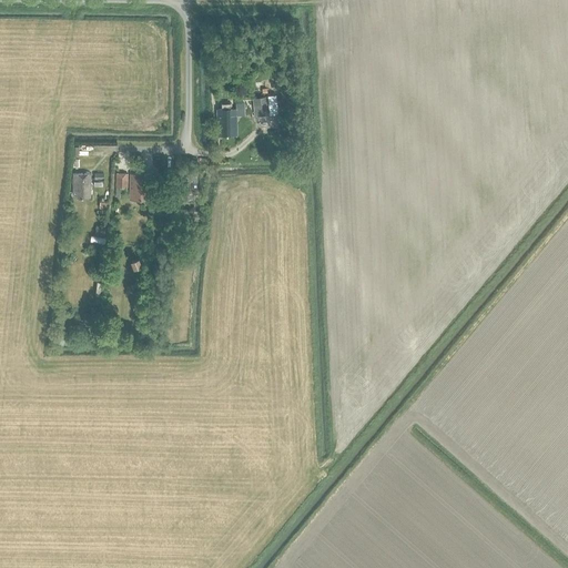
[(269,95),(271,113),(279,112),(275,94),(269,95)]
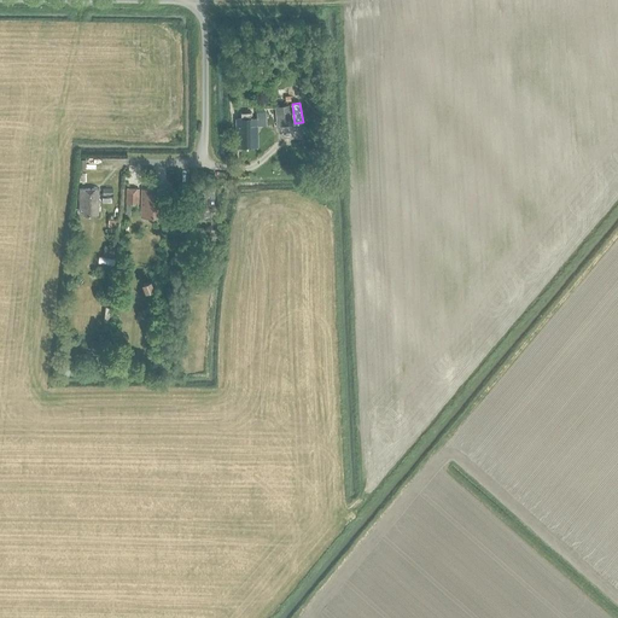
[(274,106),(277,126),(292,124),(290,105),(274,106)]
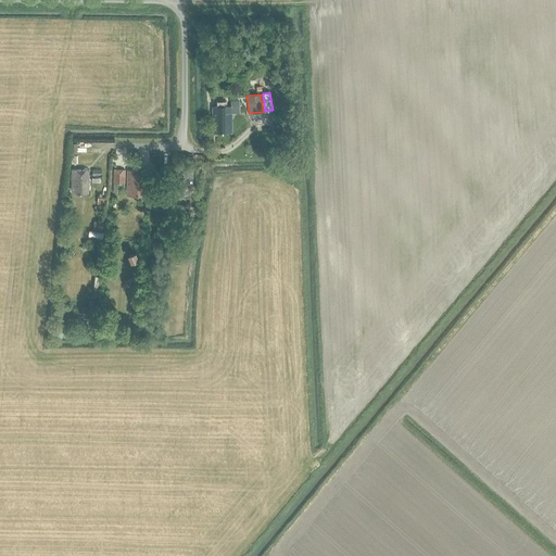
[(231,114),(231,112),(231,108),(226,109),(216,109),(213,109),(213,130),(217,130),(217,134),(232,134),(231,114)]
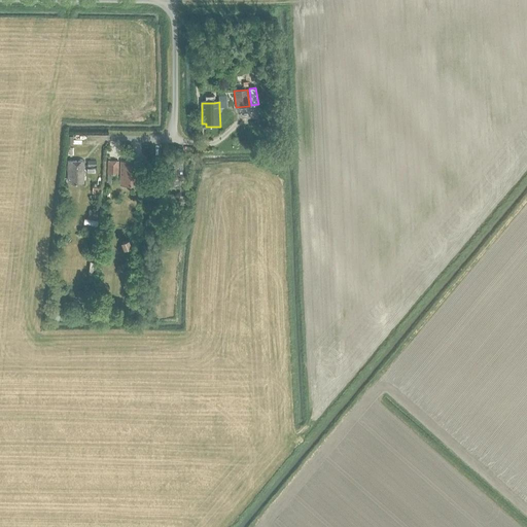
[(118,162),(108,161),(107,174),(118,174),(118,162)]
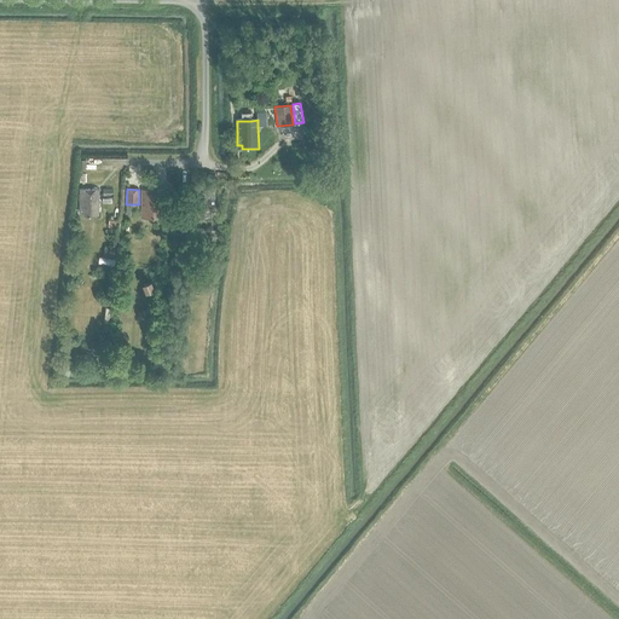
[(99,190),(80,190),(79,212),(82,212),(82,217),(98,217),(99,190)]
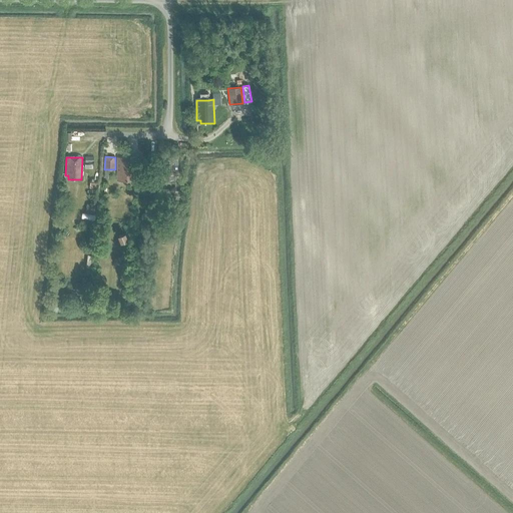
[(135,158),(117,157),(116,180),(131,181),(132,177),(135,177),(135,158)]
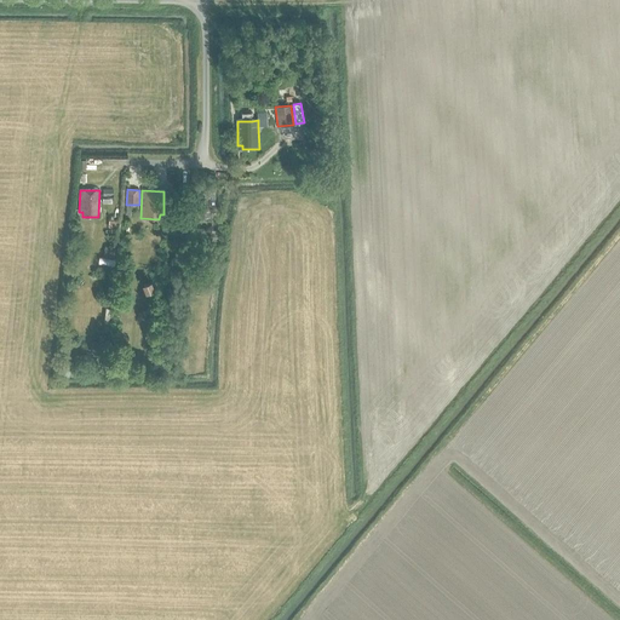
[(115,247),(105,246),(104,257),(114,258),(115,247)]
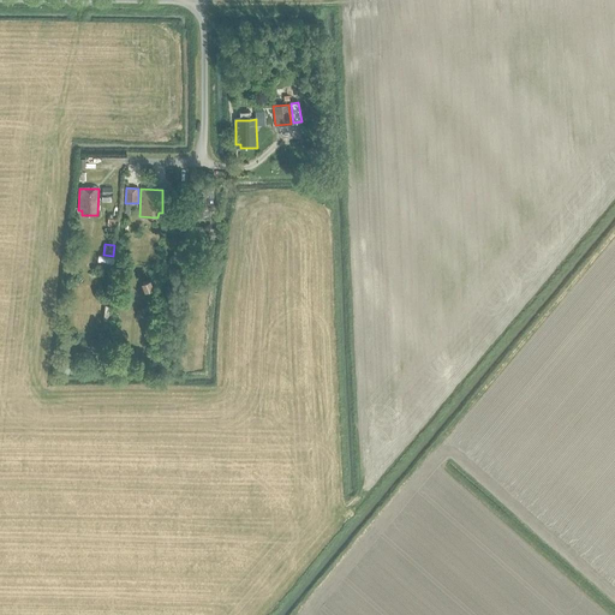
[(139,281),(144,290),(153,286),(149,276),(139,281)]
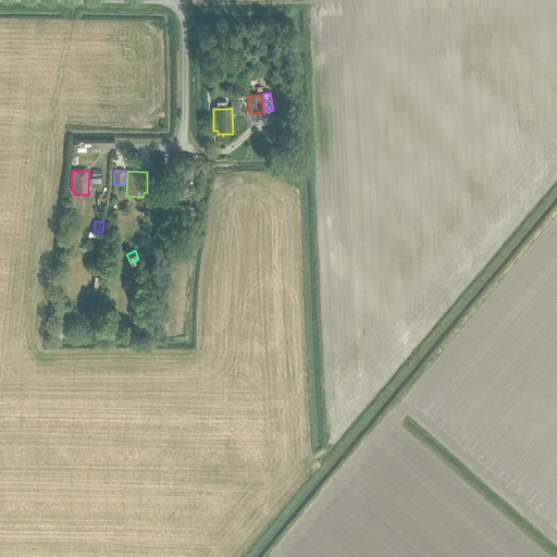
[(65,332),(69,323),(58,319),(54,327),(54,329),(52,335),(61,338),(63,331),(65,332)]
